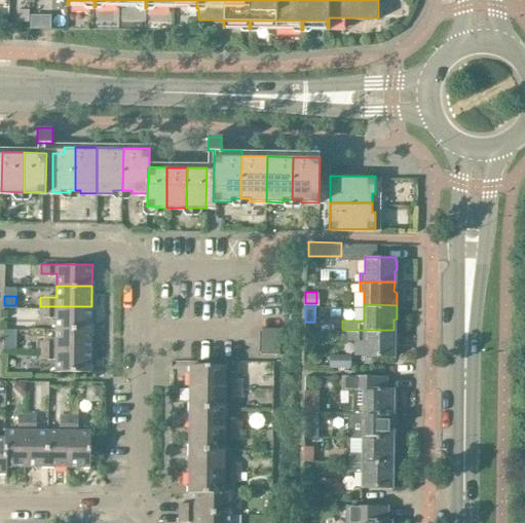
[(91,328),(91,306),(40,306),(40,314),(57,315),(57,327),(91,328)]
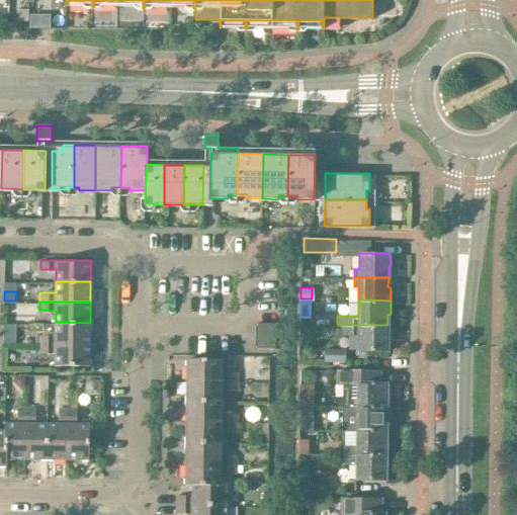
[(90,343),(90,323),(56,322),(56,334),(39,334),(39,343),(90,343)]
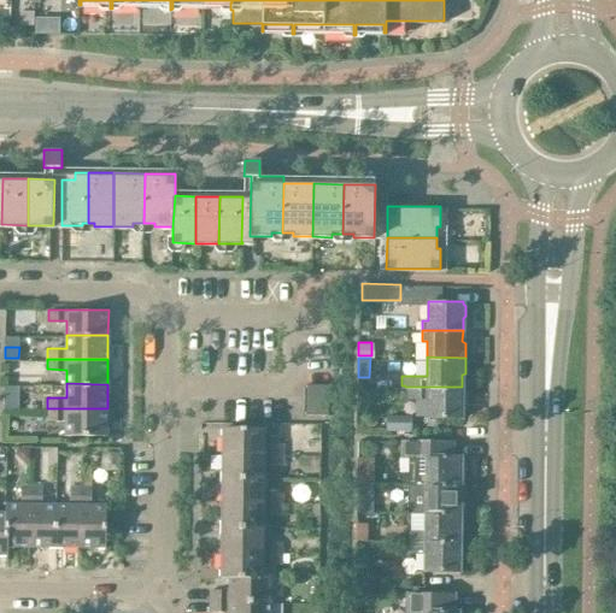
[(328,413),(328,383),(305,383),(304,413),(328,413)]
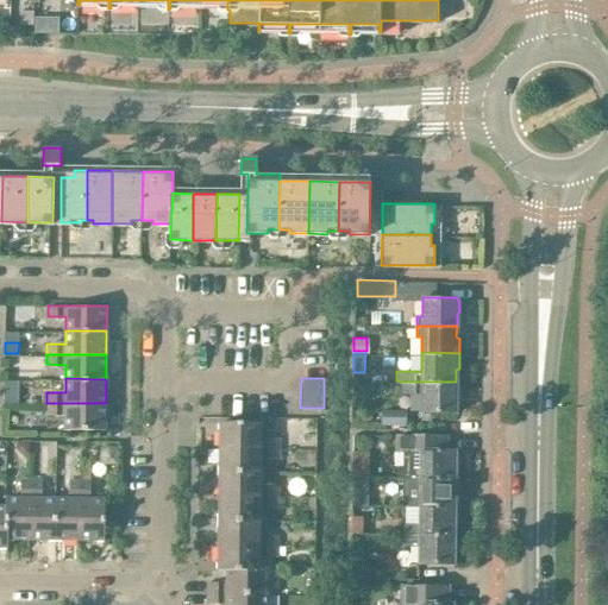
[(456,392),(456,382),(400,382),(400,392),(421,394),(421,409),(456,409),(456,405),(458,404),(458,392),(456,392)]
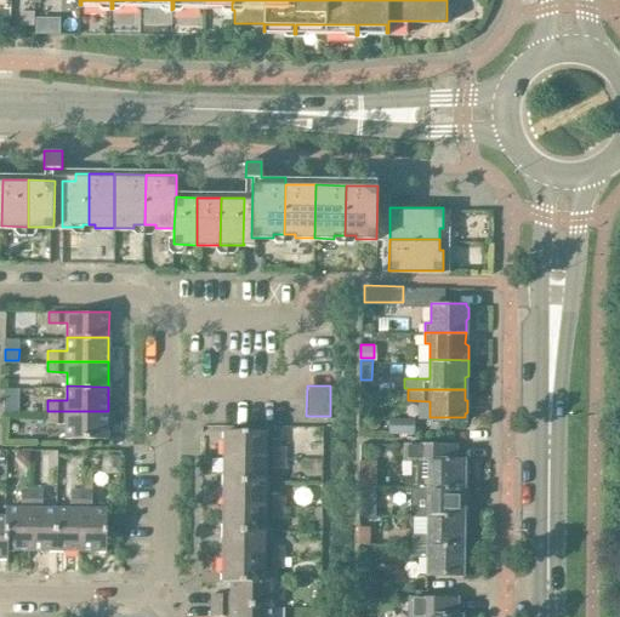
[(108,436),(108,411),(47,411),(47,422),(66,422),(66,436),(108,436)]
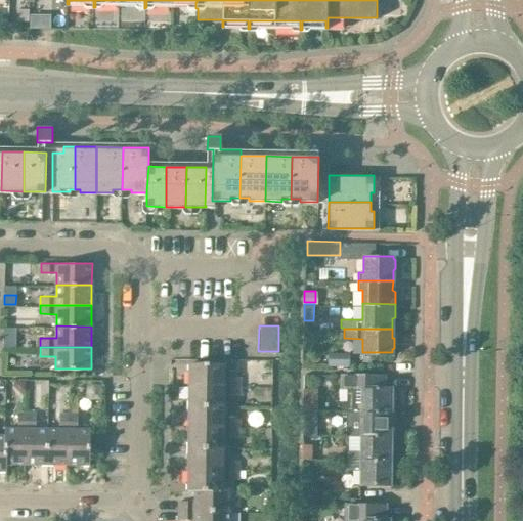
[(351,364),(351,352),(328,352),(328,364),(351,364)]
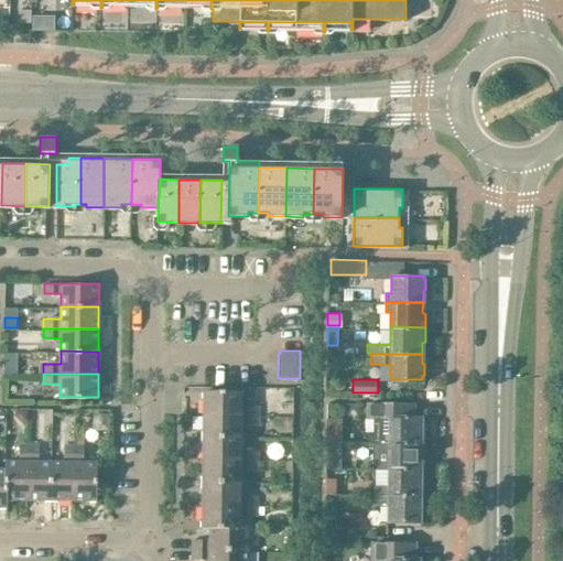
[(203,417),(259,418),(259,408),(241,408),(241,390),(204,390),(203,417)]
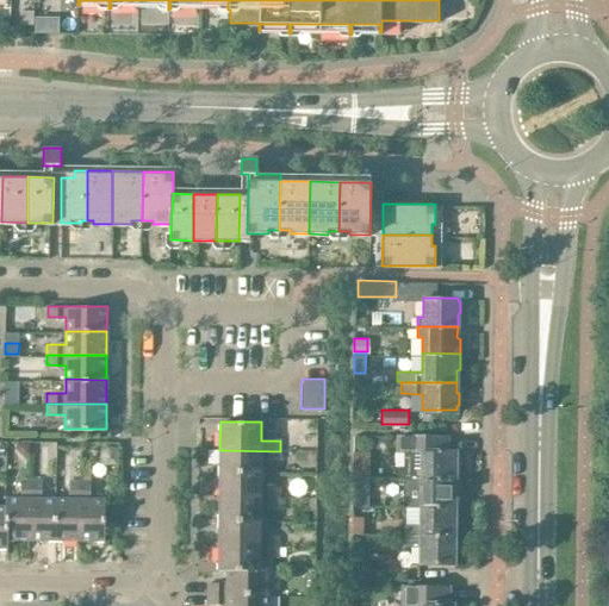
[(397,435),(397,449),(404,449),(404,467),(398,467),(398,478),(404,478),(415,479),(455,479),(455,467),(458,464),(459,454),(455,451),(455,449),(447,449),(447,436),(397,435)]
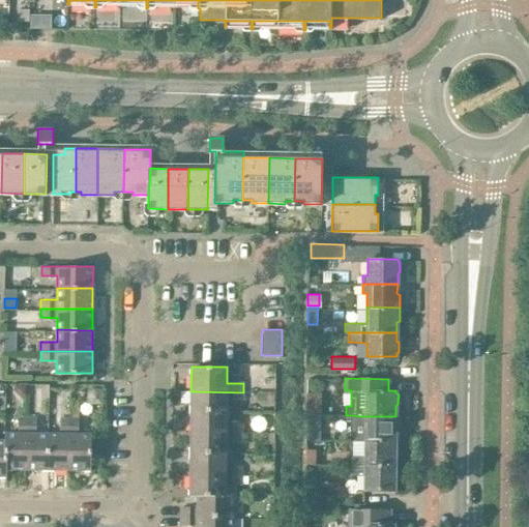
[(49,384),(49,396),(61,397),(61,384),(49,384)]
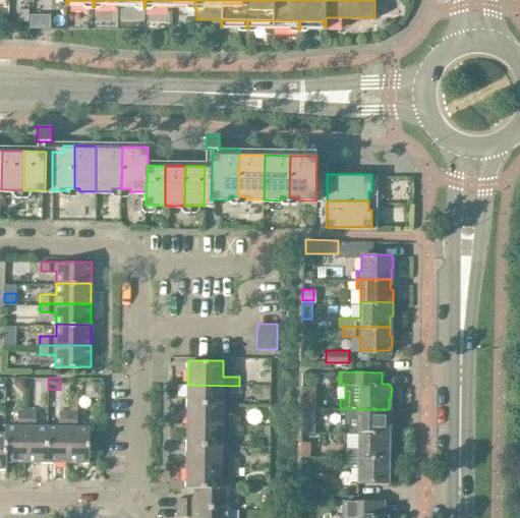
[(239,394),(239,386),(187,385),(187,405),(223,406),(223,394),(239,394)]
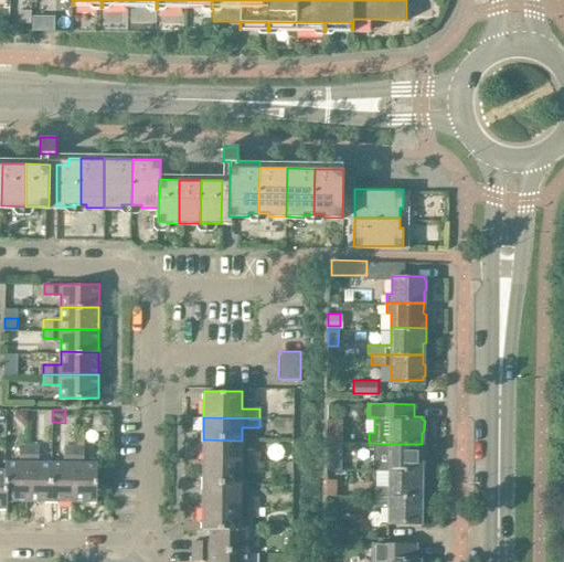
[(242,453),(242,441),(203,439),(203,463),(258,463),(259,454),(242,453)]
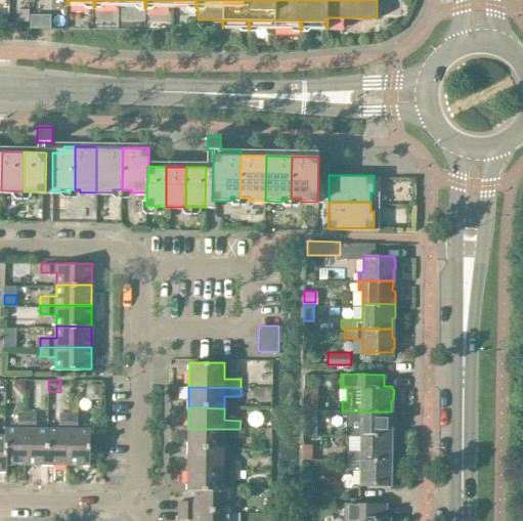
[(356,411),(347,410),(347,435),(360,435),(393,435),(393,422),(391,421),(391,411),(356,411)]
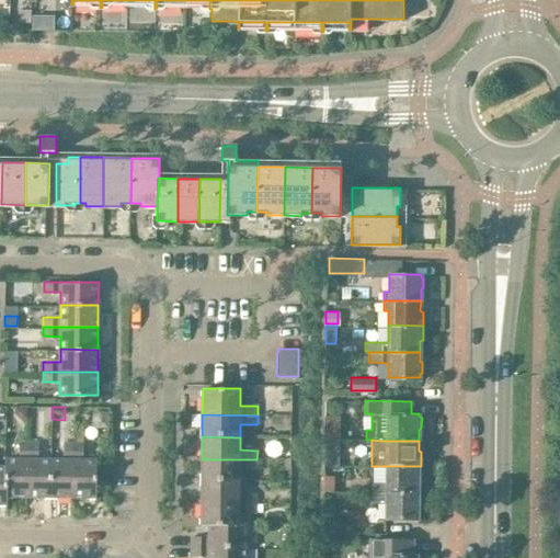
[(7,496),(27,496),(29,442),(19,442),(19,458),(6,458),(6,466),(7,496)]
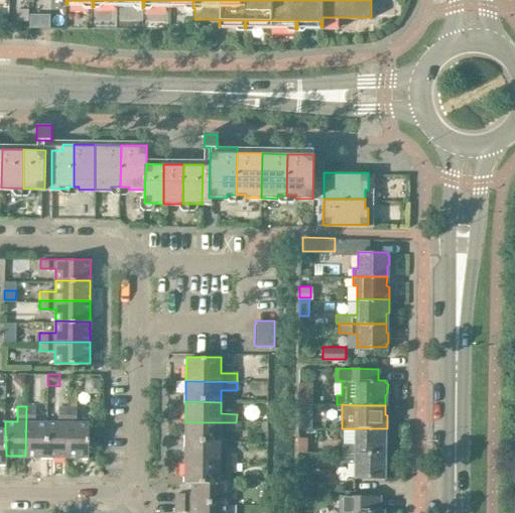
[(46,457),(46,421),(34,421),(35,406),(26,406),(25,456),(46,457)]
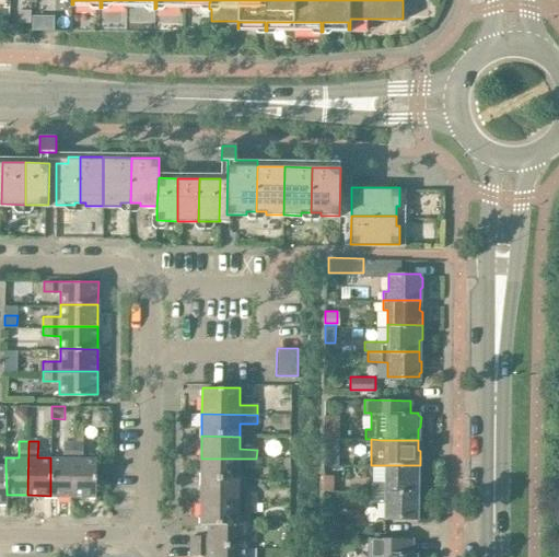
[(72,496),(73,441),(63,441),(63,457),(50,457),(50,496),(72,496)]
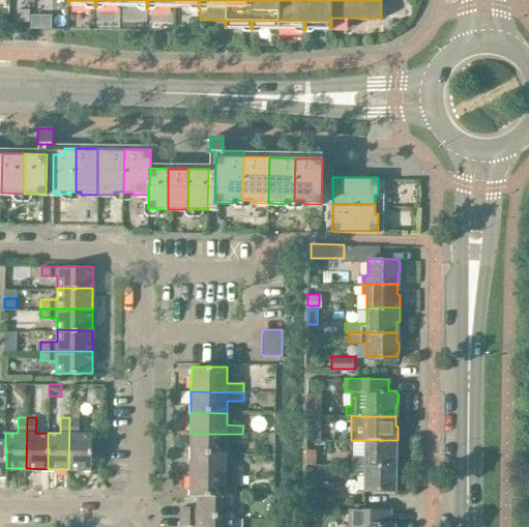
[(69,417),(68,469),(90,469),(90,434),(78,434),(78,417),(69,417)]
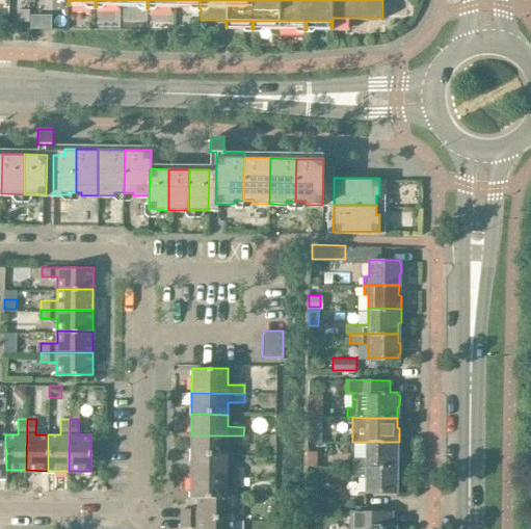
[(243,445),(243,435),(191,435),(190,456),(227,457),(227,445),(243,445)]
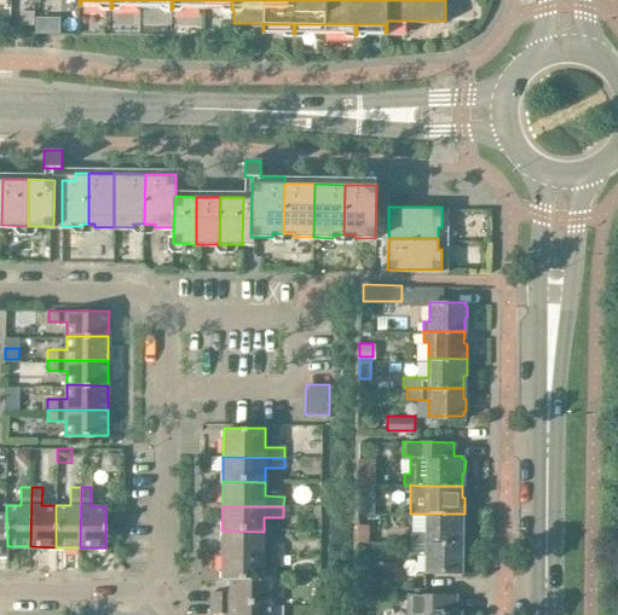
[(465,528),(465,514),(426,514),(426,531),(411,531),(411,541),(461,543),(461,531),(465,528)]
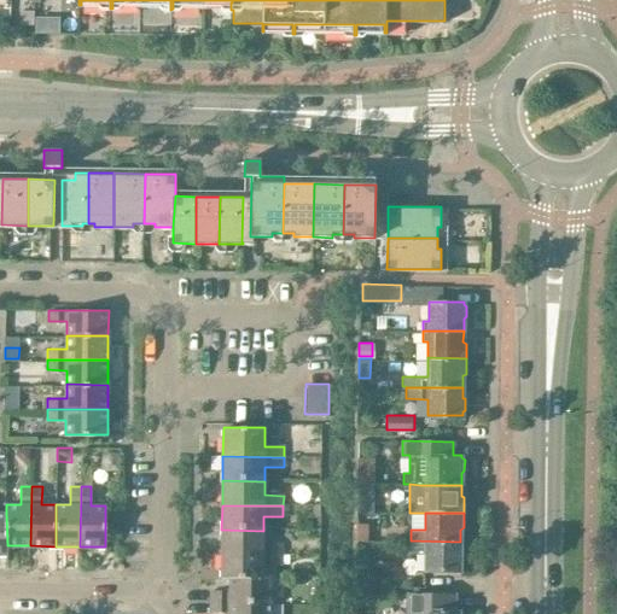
[(358,522),(358,539),(367,539),(368,522),(358,522)]
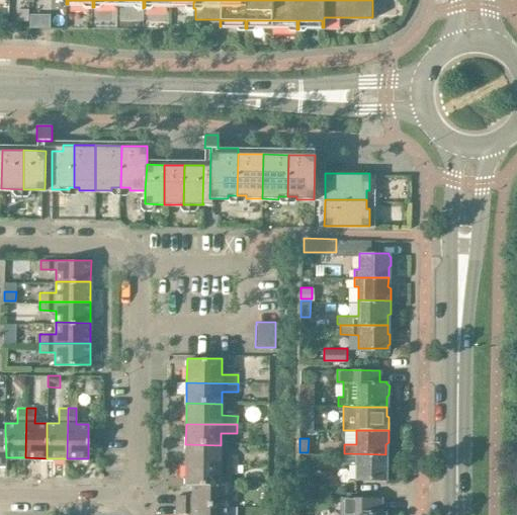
[(221,456),(221,445),(185,444),(185,464),(237,465),(237,456),(221,456)]
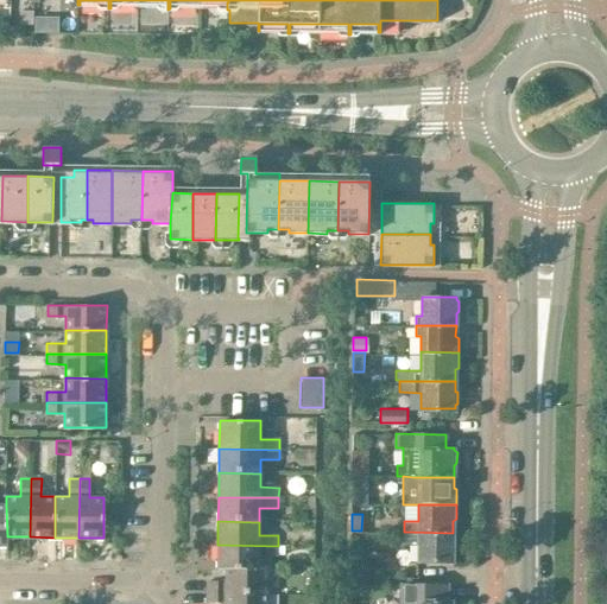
[(453,542),(453,533),(404,532),(404,542),(418,544),(417,560),(453,560),(453,557),(455,555),(455,545),(453,542)]
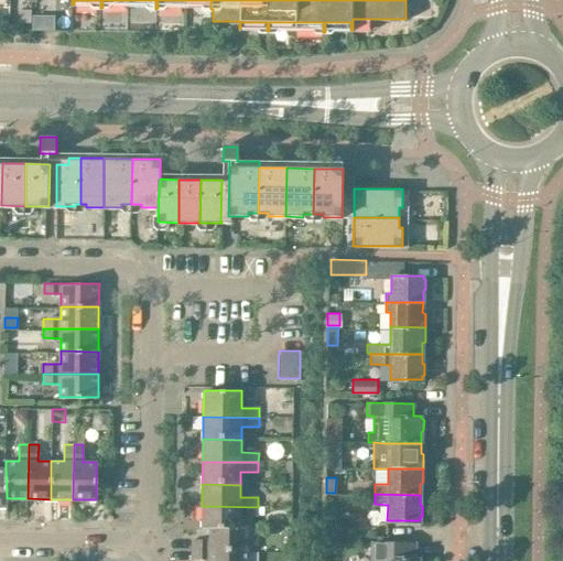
[(257,517),(258,507),(202,506),(202,527),(209,527),(239,529),(239,517),(257,517)]
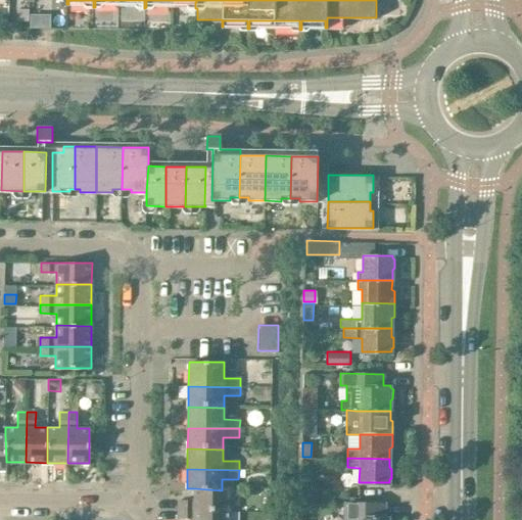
[(313,494),(314,480),(302,479),(302,494),(313,494)]
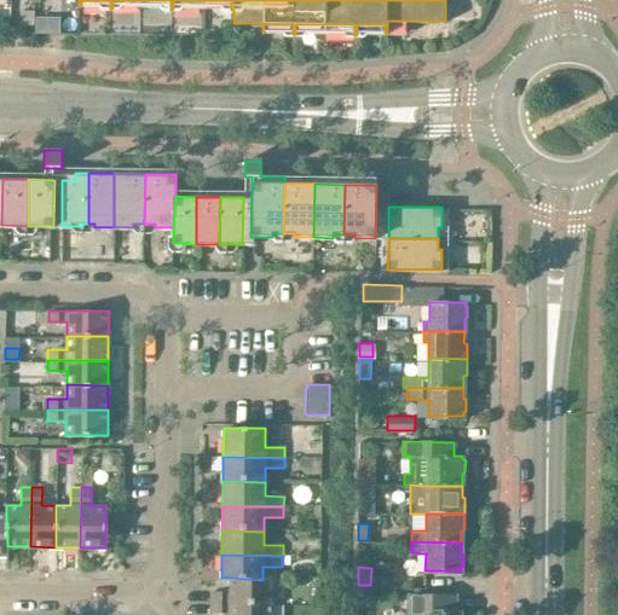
[(272,580),(263,580),(230,578),(230,590),(211,590),(211,601),(272,602),(272,580)]
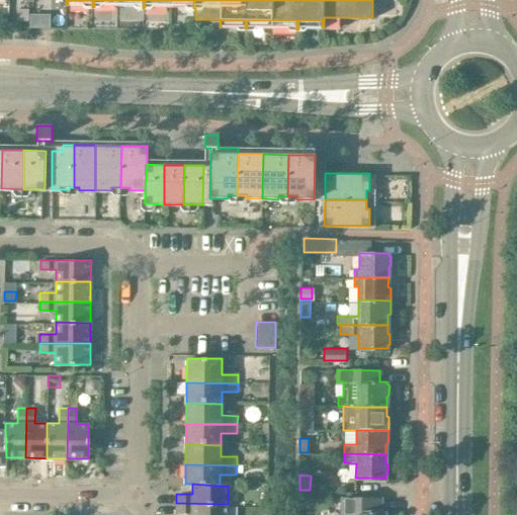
[(383,514),(383,511),(381,510),(381,498),(341,497),(341,513),(343,513),(342,514),(383,514)]
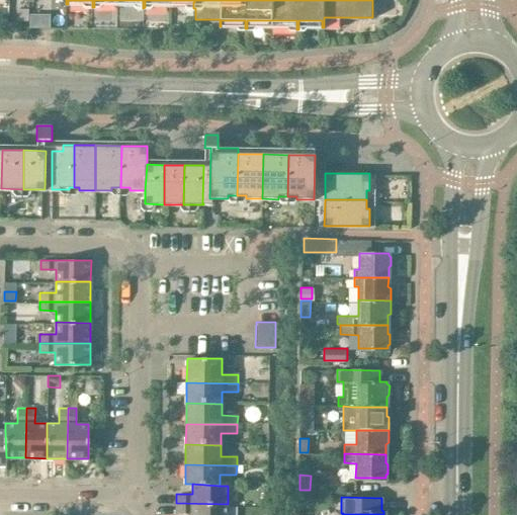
[(227,514),(228,504),(176,503),(176,512),(192,512),(191,514),(227,514)]
